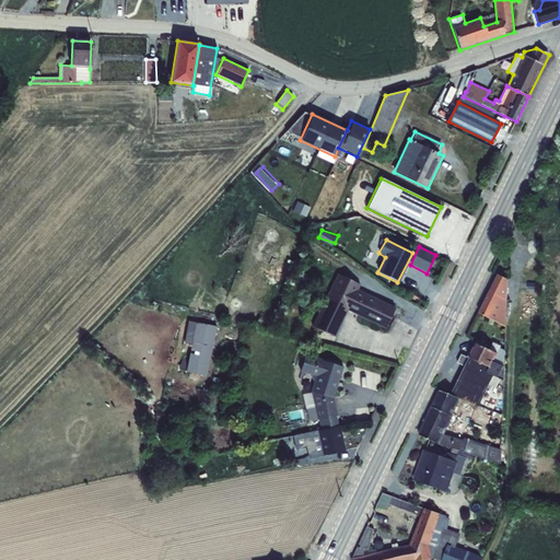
[(336,272),(311,325),(336,337),(348,311),(385,328),(395,308),(358,290),(361,284),(336,272)]
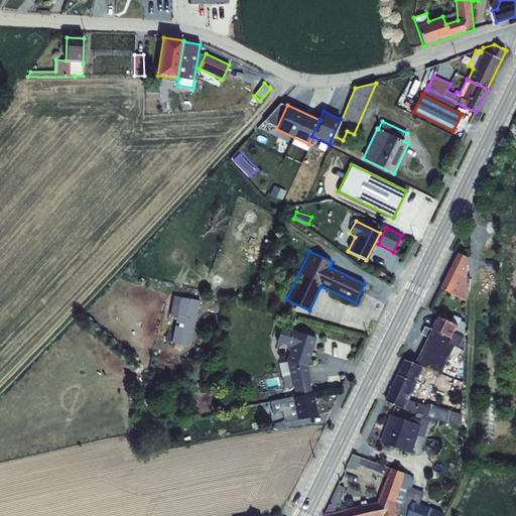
[(459,255),(453,266),(459,269),(462,264),(467,265),(468,258),(463,257),(459,255)]
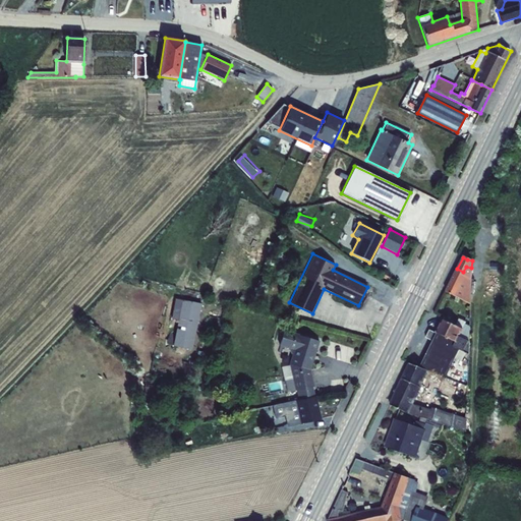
[(456,271),(446,291),(457,297),(471,305),(472,279),(466,277),(456,271)]
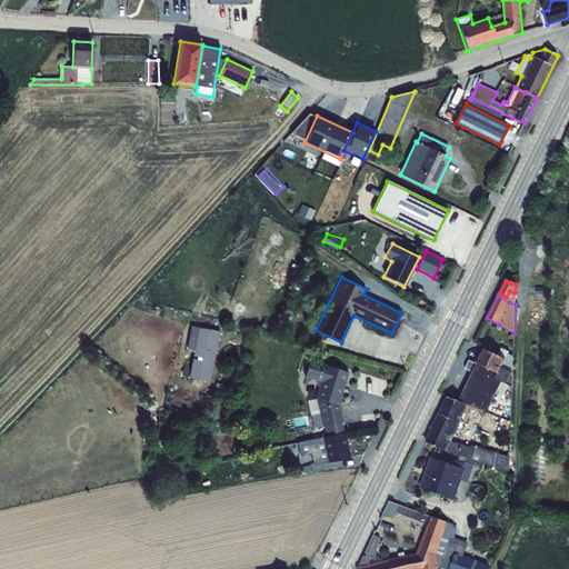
[(190,335),(185,361),(192,362),(189,377),(210,381),(220,331),(199,327),(198,336),(190,335)]
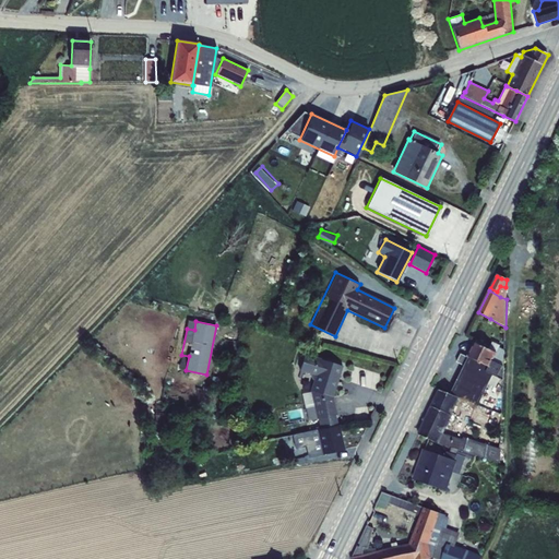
[(475,343),(467,357),(468,358),(489,368),(487,372),(492,376),(498,378),(503,381),(503,367),(504,351),(500,348),(500,346),(492,342),(489,349),(475,343)]
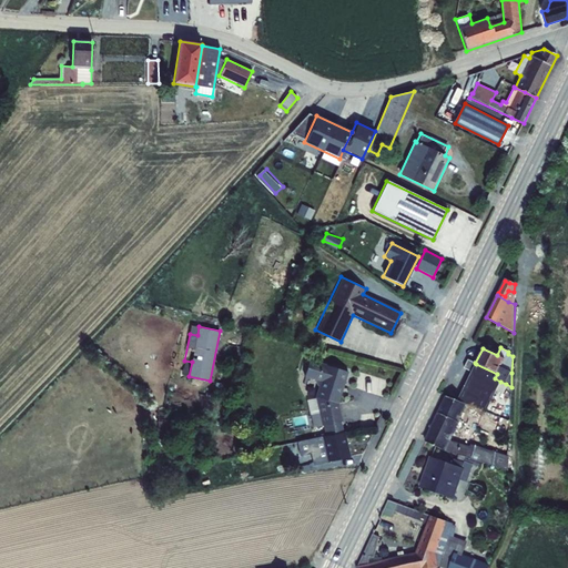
[(310,359),(304,377),(320,382),(315,397),(322,426),(323,425),(325,436),(343,433),(341,422),(343,421),(338,404),(348,372),(310,359)]
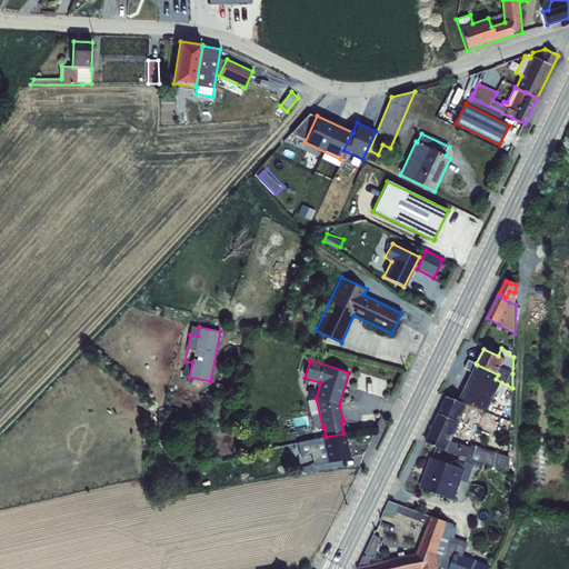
[(458,402),(468,406),(476,409),(487,412),(498,392),(505,396),(507,389),(500,386),(501,382),(496,379),(498,375),(477,365),(458,402)]
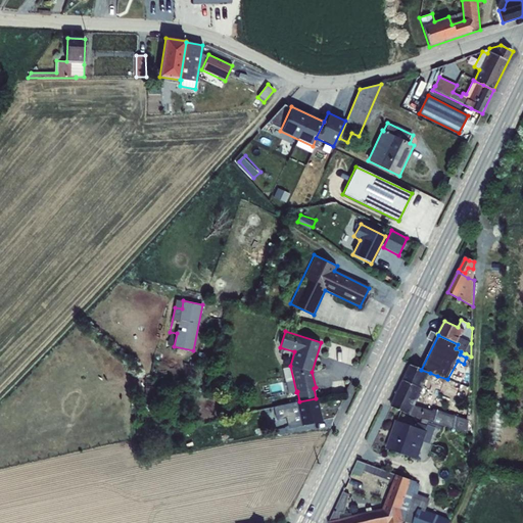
[(178,360),(177,376),(179,376),(179,382),(187,382),(189,361),(178,360)]
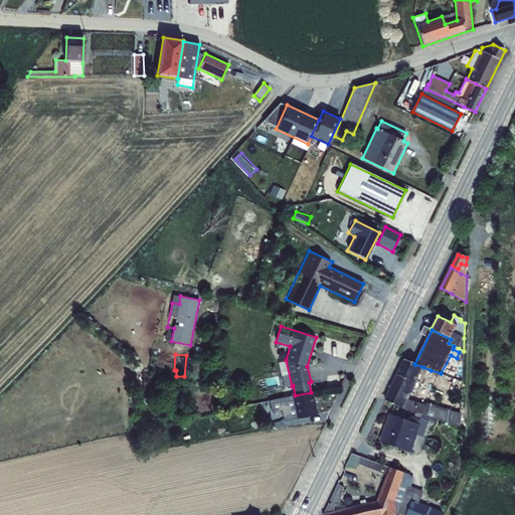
[(396,375),(416,383),(420,375),(423,367),(414,364),(403,359),(396,375)]
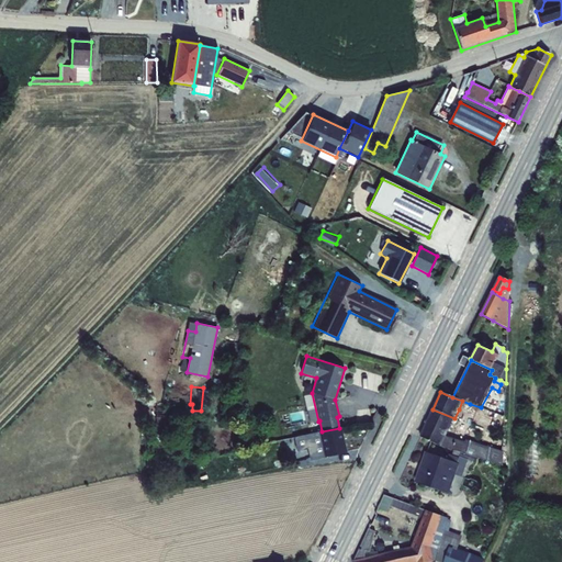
[(462,401),(459,409),(467,413),(470,404),(462,401)]
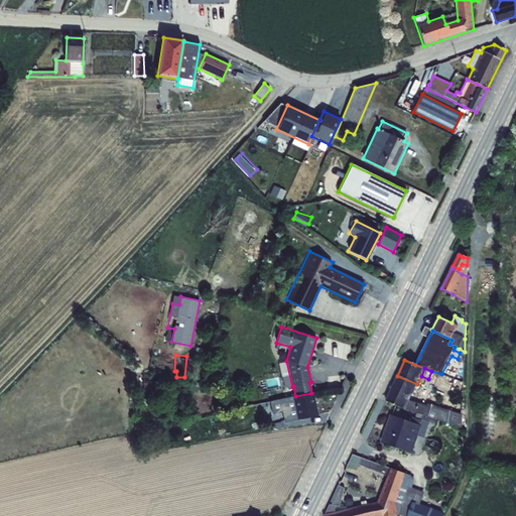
[(417,384),(397,376),(385,401),(416,413),(428,417),(431,405),(428,404),(427,406),(409,400),(417,384)]
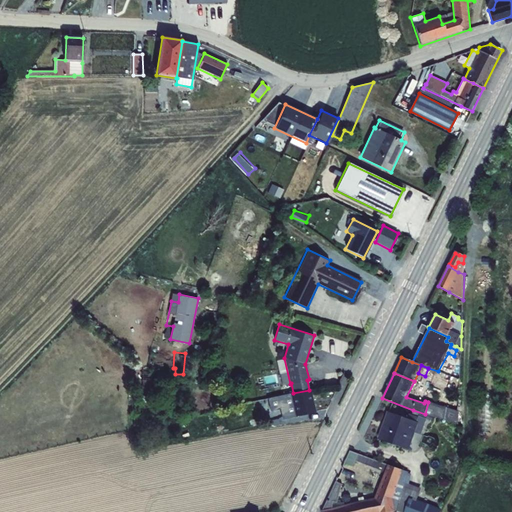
[(290,394),(268,399),(271,410),(280,408),(282,419),(295,416),(316,412),(311,389),(309,390),(293,393),(290,394)]
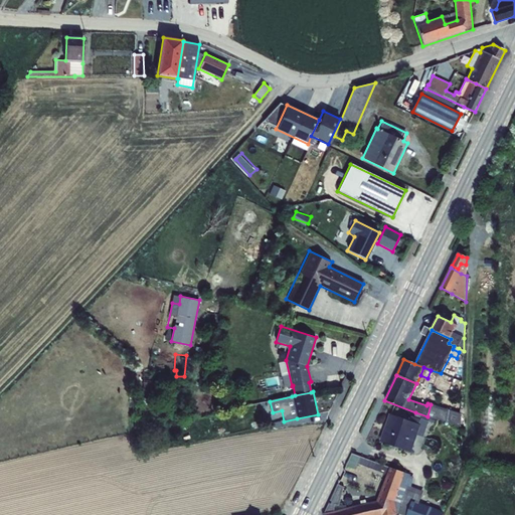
[(431,404),(427,416),(439,419),(461,427),(462,414),(431,404)]
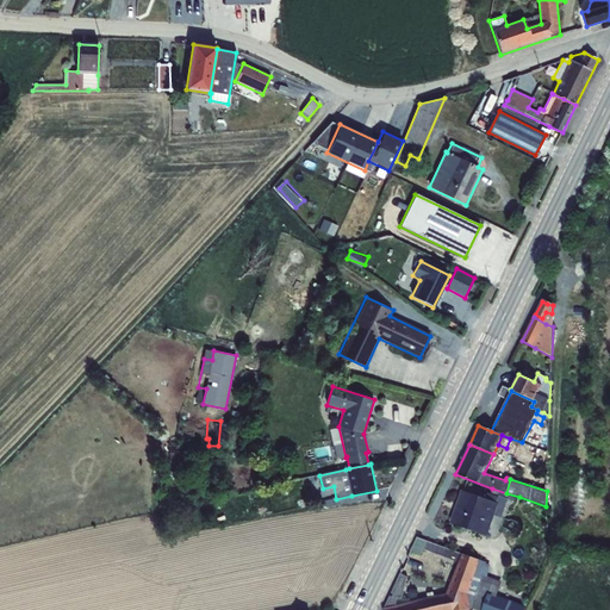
[(478,497),(497,504),(498,497),(518,502),(520,497),(506,493),(492,489),(491,493),(480,491),(478,497)]
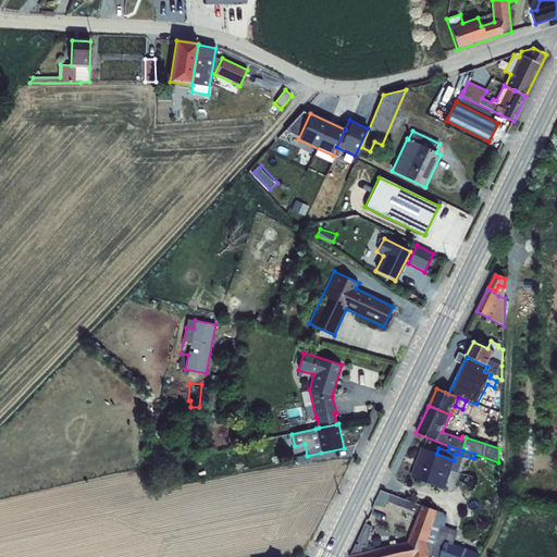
[(454,460),(436,454),(422,448),(411,478),(445,490),(455,460),(454,460)]
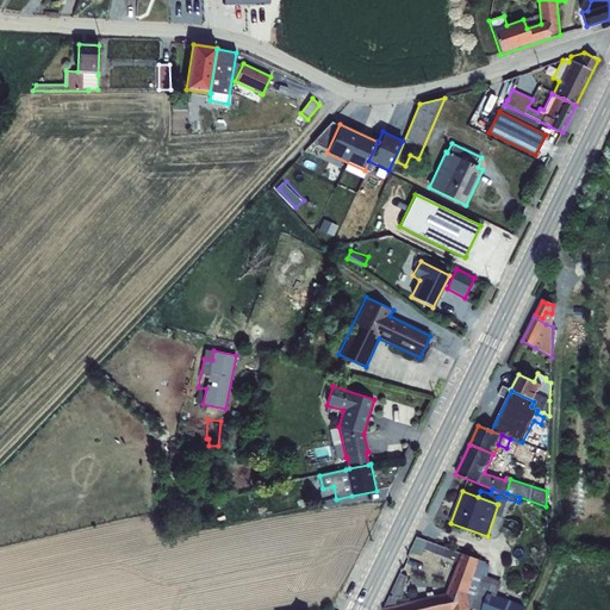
[(416,535),(410,549),(421,555),(428,541),(416,535)]
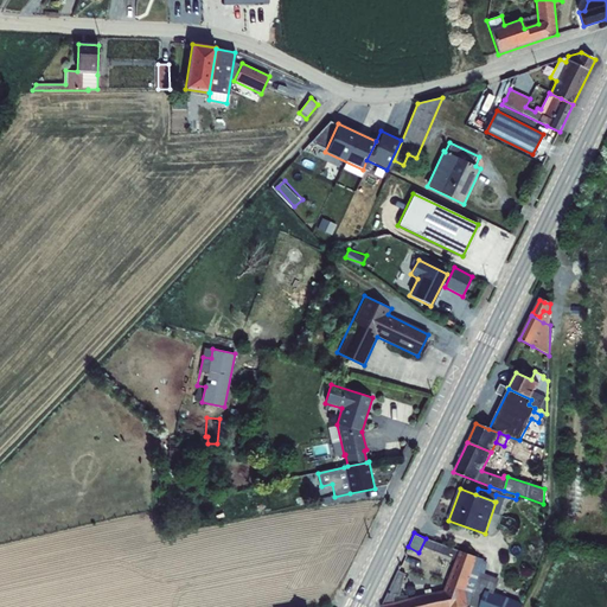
[(394,602),(382,606),(381,606),(466,606),(470,606),(466,592),(478,558),(460,551),(445,592),(394,602)]
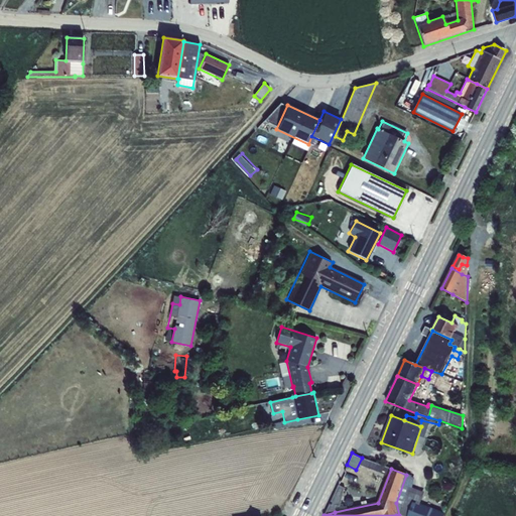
[(406,475),(396,503),(399,515),(400,515),(443,515),(444,515),(419,506),(422,497),(424,492),(410,488),(414,476),(409,476),(406,475)]
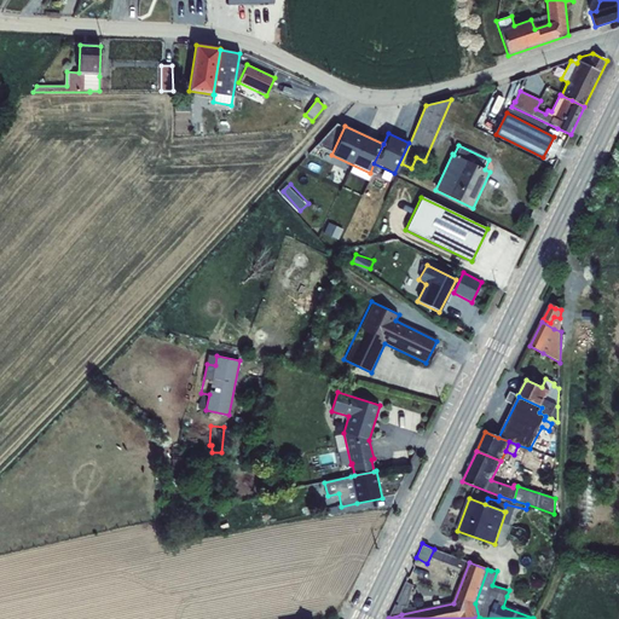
[(389,618),(401,614),(403,607),(408,608),(414,585),(406,583),(389,618)]
